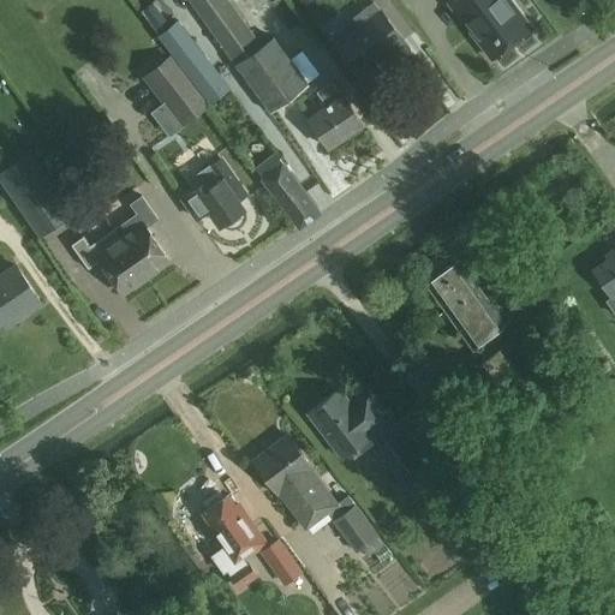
[(189,0),(236,64),(270,112),(309,84),(274,35),(262,45),(230,0),(189,0)]
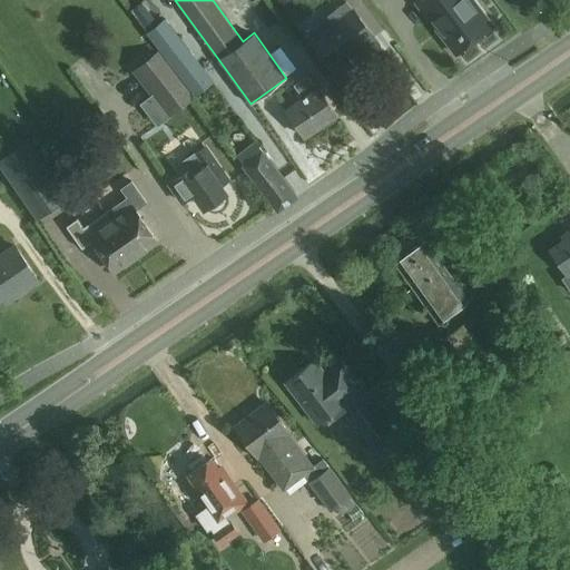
[(492,26),(472,0),(418,0),(416,2),(455,53),(492,26)]
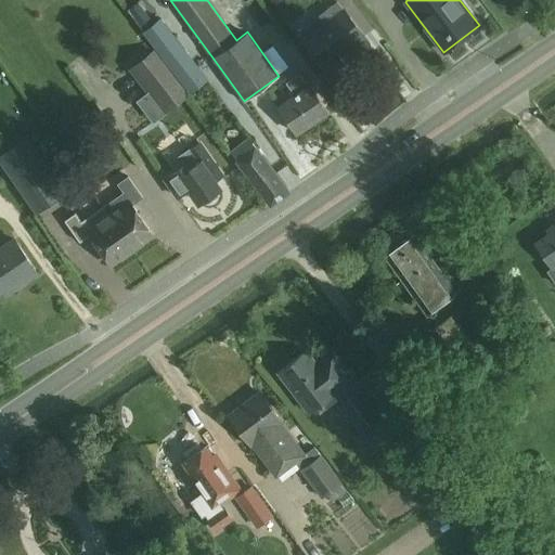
[(319,16),(325,24),(304,41),(322,66),(335,56),(346,48),(347,50),(364,36),(345,10),(337,1),(319,16)]
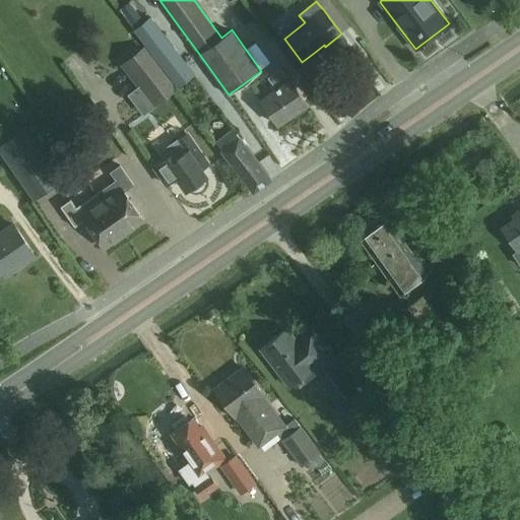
[(156,26),(149,17),(133,28),(140,39),(177,88),(193,76),(156,26)]
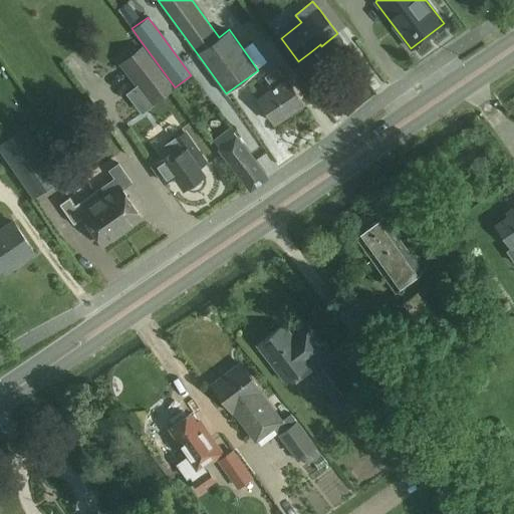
[(175,87),(143,45),(119,63),(152,105),(175,87)]
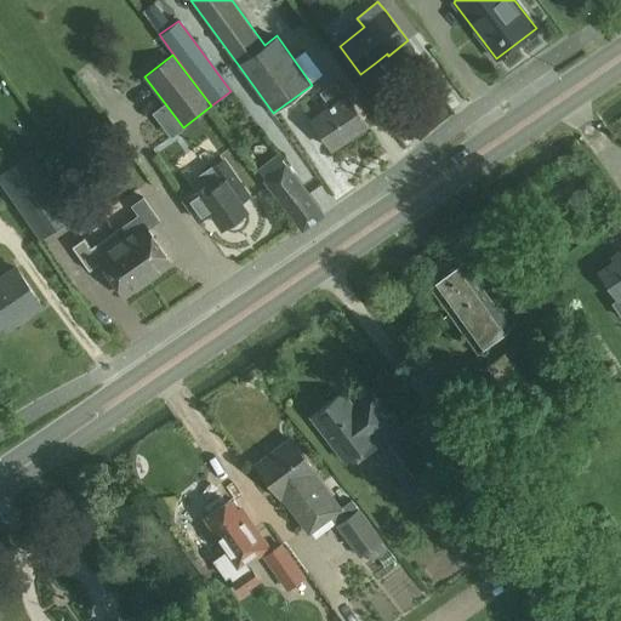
[(320,92),(330,108),(313,119),(332,147),(365,125),(346,97),(335,83),(320,92)]
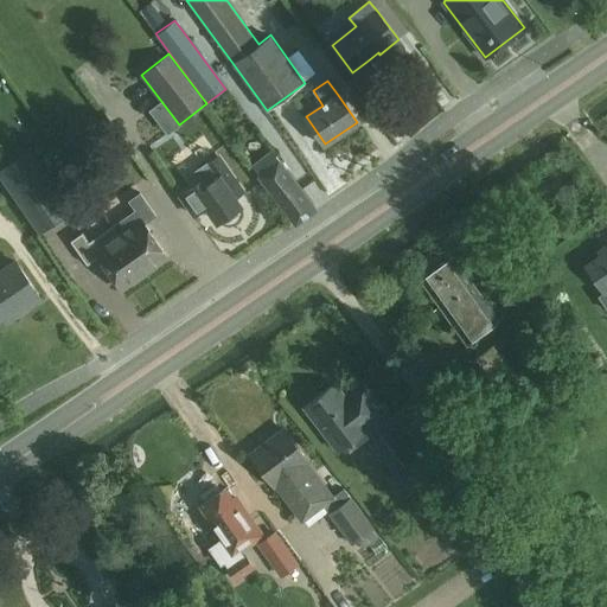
[(71,212),(27,149),(0,168),(0,176),(39,234),(71,212)]
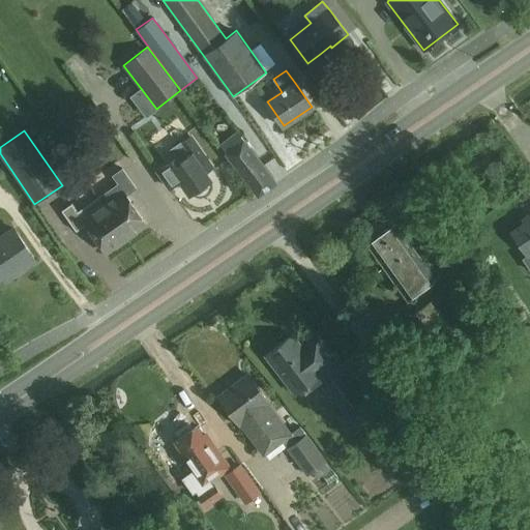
[(259,196),(276,182),(244,140),(237,131),(221,144),(259,196)]
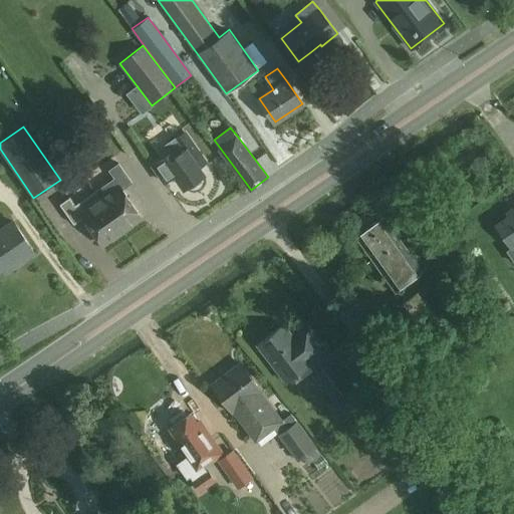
[(158,151),(163,157),(152,165),(164,182),(176,174),(185,188),(190,185),(193,188),(201,181),(199,178),(204,175),(199,168),(206,163),(185,133),(158,151)]
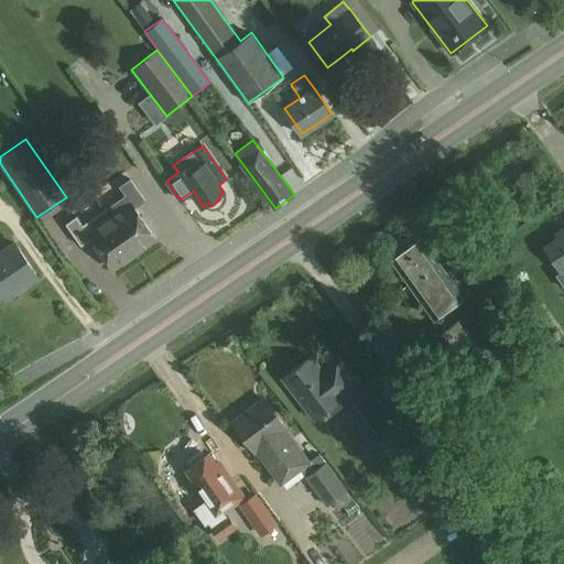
[(104,210),(134,253),(156,238),(136,208),(145,201),(130,179),(119,186),(126,195),(104,210)]
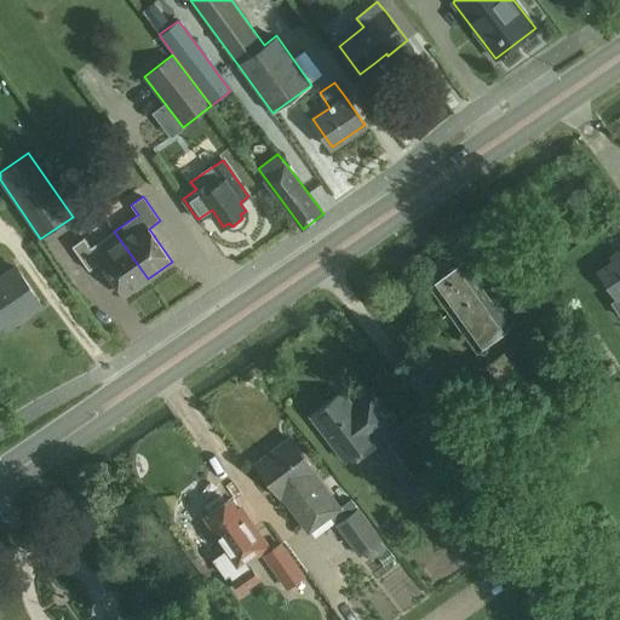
[(148,279),(114,231),(91,247),(85,237),(73,246),(90,270),(101,262),(124,296),(148,279)]
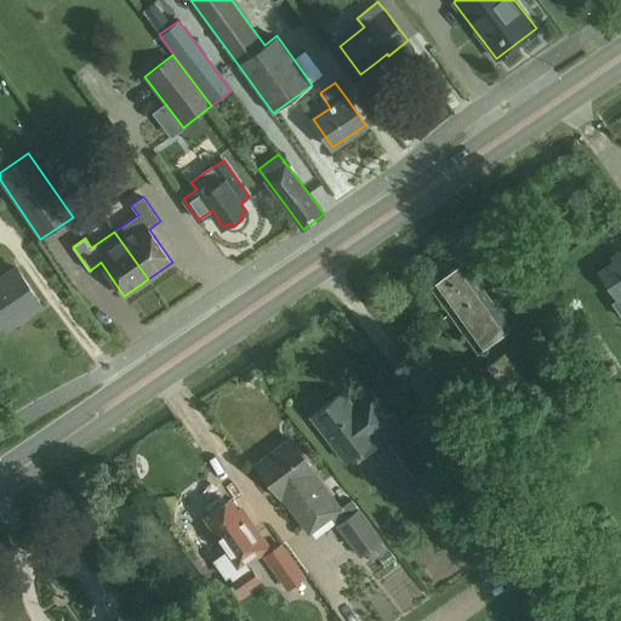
[(620,257),(599,273),(616,298),(613,301),(620,313),(620,257)]
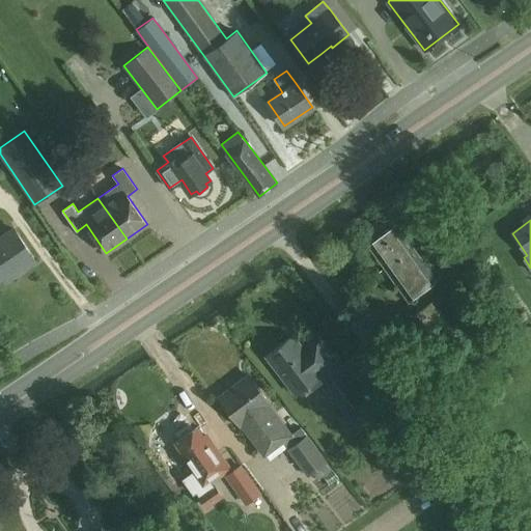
[(408,300),(437,280),(396,224),(367,245),(408,300)]
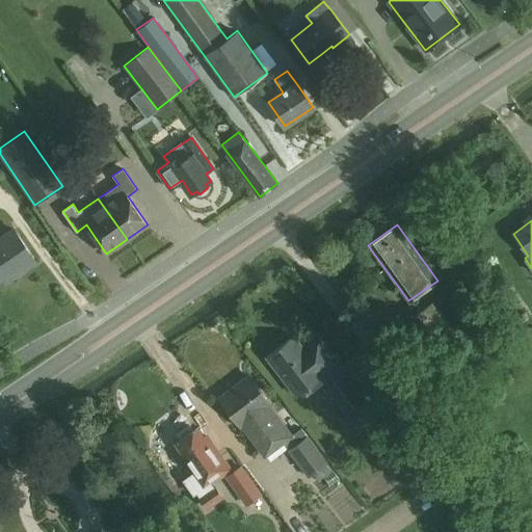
[(0,278),(1,277),(17,267),(20,272),(35,261),(15,230),(0,239),(0,278)]
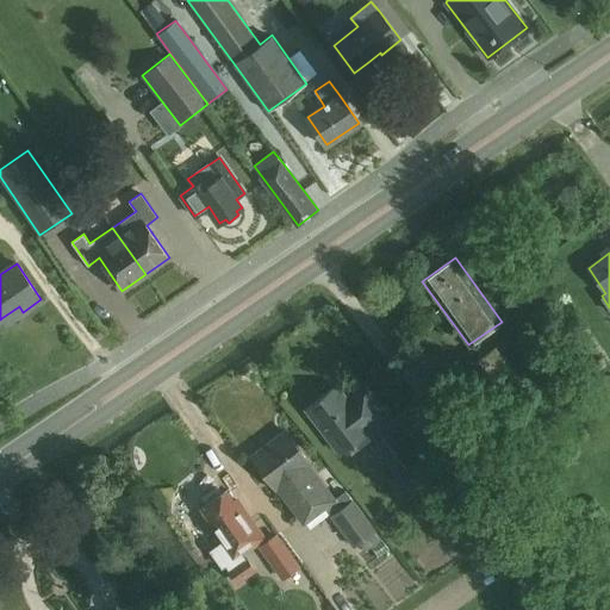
[(539,332),(516,298),(503,307),(512,323),(515,321),(528,340),(539,332)]
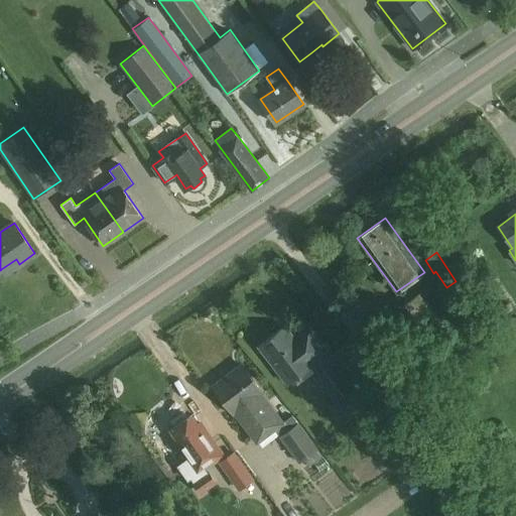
[(444,316),(423,289),(386,316),(407,345),(444,316)]
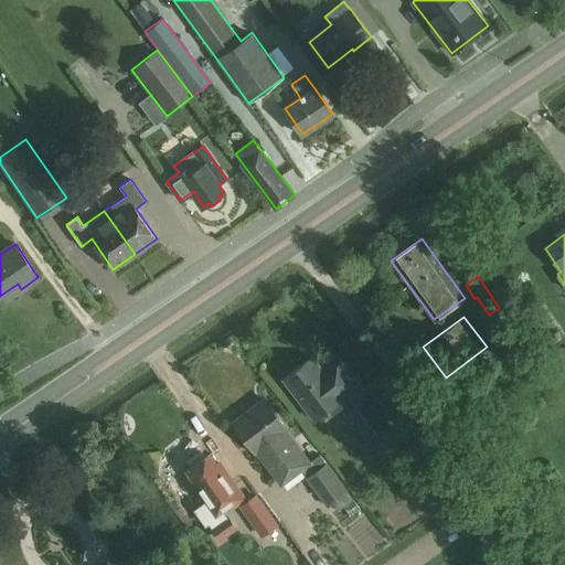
[(311,358),(284,379),(315,419),(342,397),(341,396),(358,383),(338,359),(322,371),(311,358)]
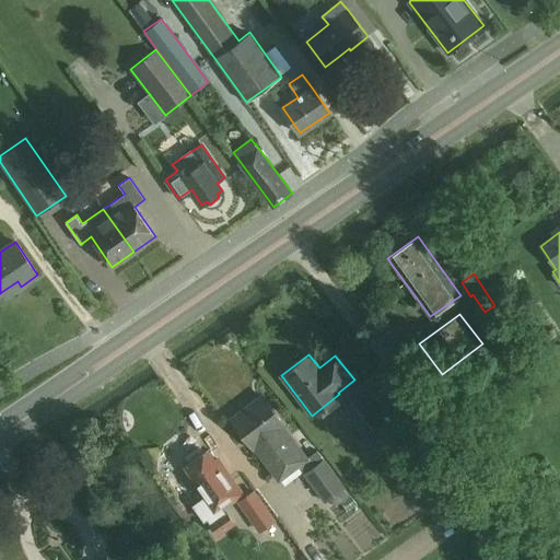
[(362,395),(345,408),(365,435),(383,422),(362,395)]
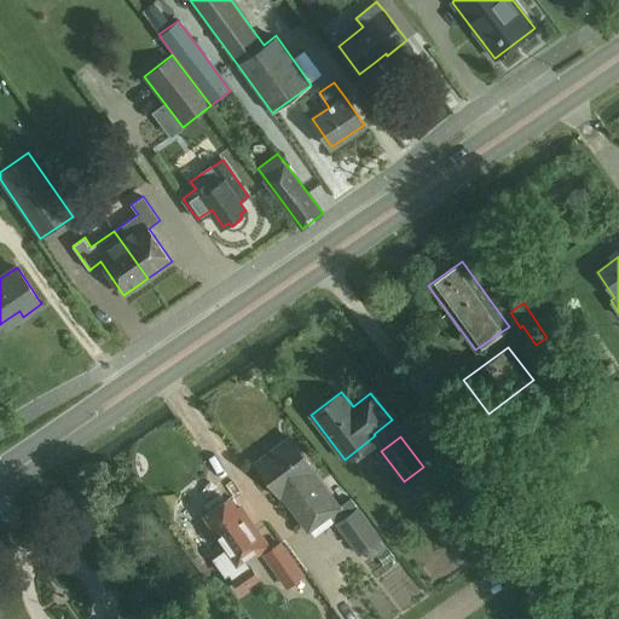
[(288,439),(255,464),(281,496),(282,495),(307,528),(327,514),(336,507),(310,472),(312,469),(288,439)]
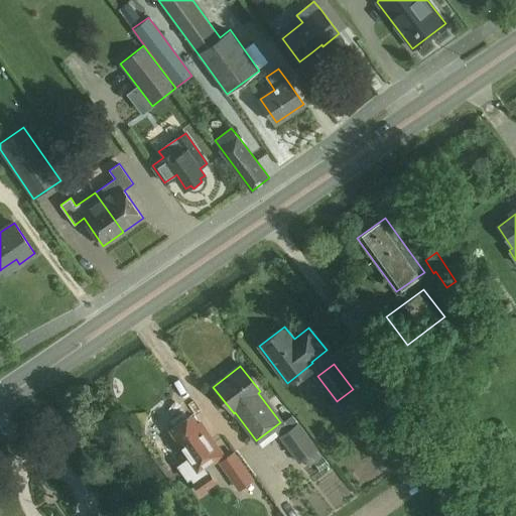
[(324,456),(291,414),(280,422),(272,428),(299,465),(305,461),(309,467),(324,456)]
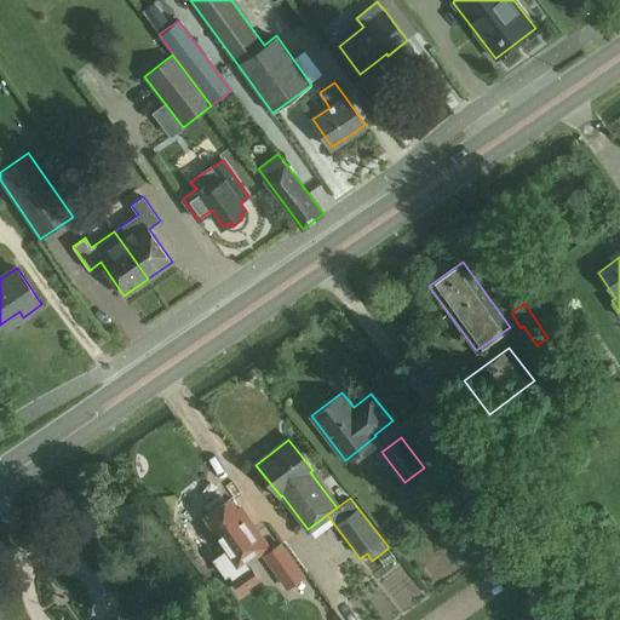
[(210,530),(224,551),(212,560),(225,579),(229,577),(242,593),(260,580),(248,562),(268,549),(240,509),(236,512),(228,501),(207,516),(216,527),(210,530)]
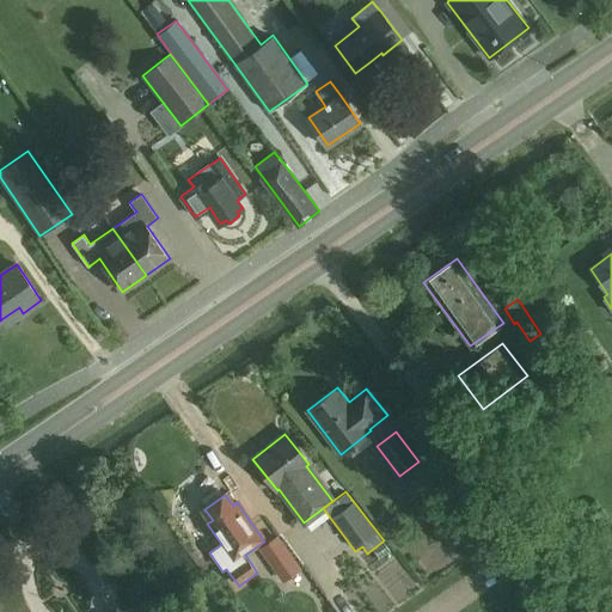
[(301,570),(279,536),(259,549),(283,583),(301,570)]
